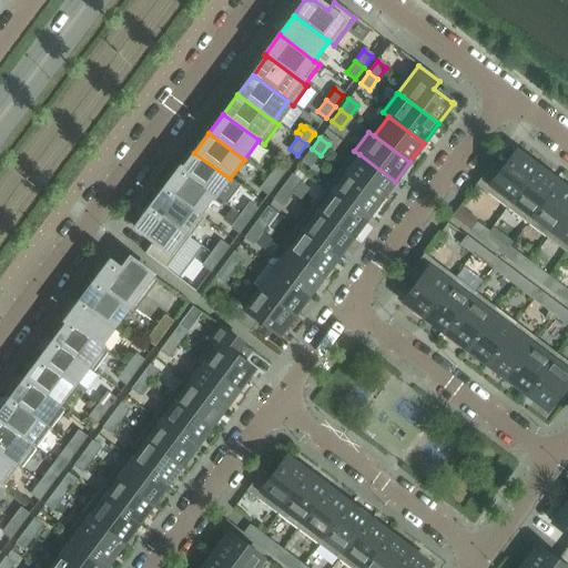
[(312,166),(321,155),(312,149),(303,160),(312,166)]
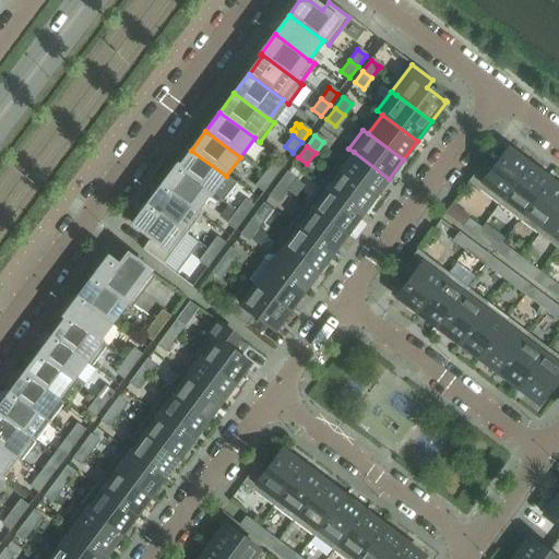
[(389,179),(354,152),(348,149),(334,167),(340,171),(375,198),(389,179)]
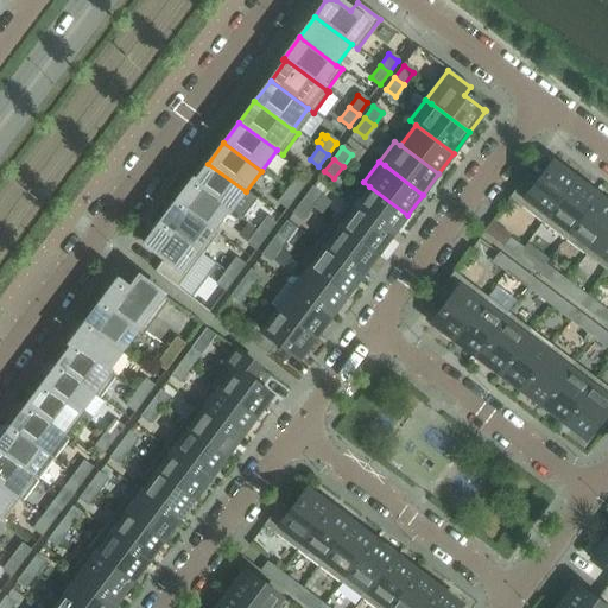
[(542,223),(575,179),(551,163),(550,164),(551,164),(537,183),(526,176),(510,198),(542,223)]
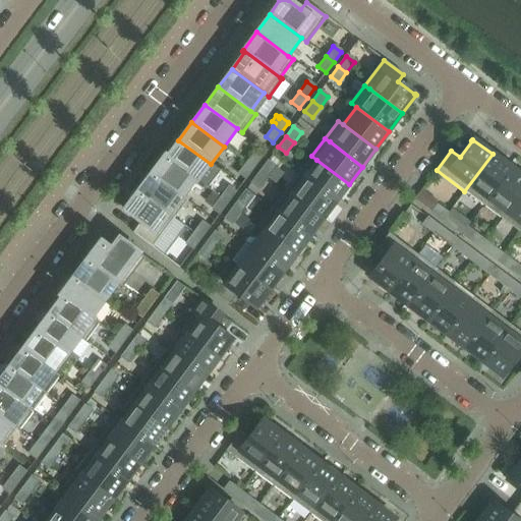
[(178,140),(166,156),(165,158),(197,182),(211,164),(178,140)]
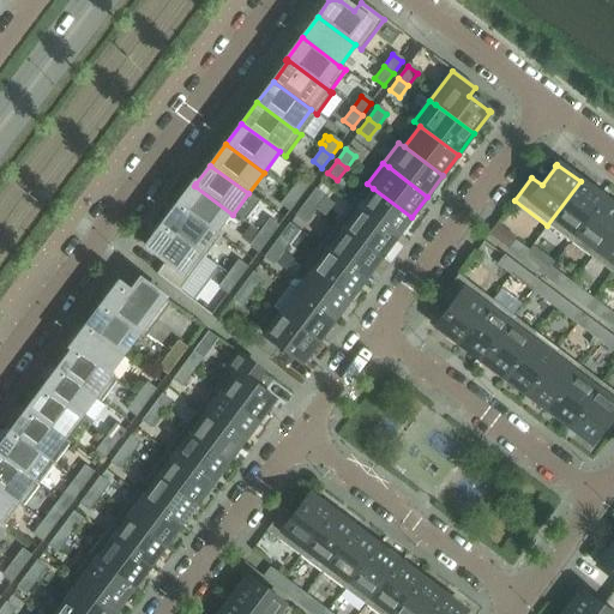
[(300,198),(308,187),(299,180),(290,191),(300,198)]
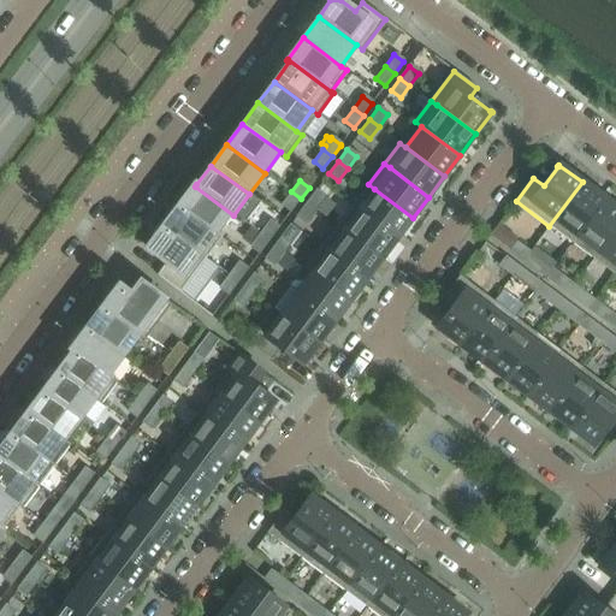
[(572,242),(604,199),(582,182),(549,226),(572,242)]
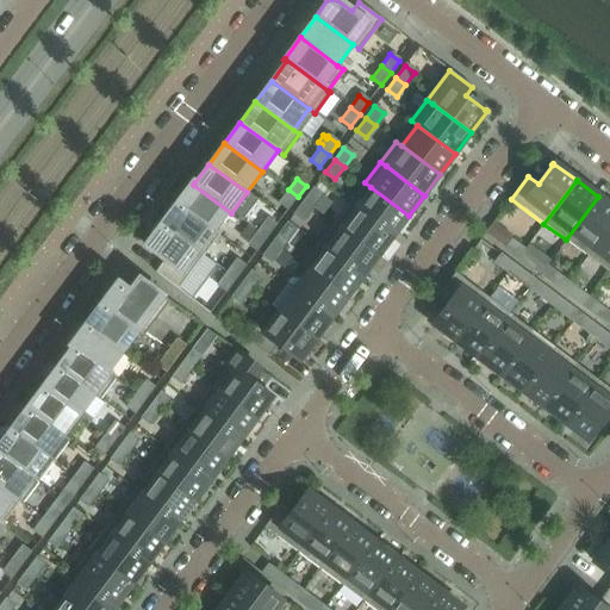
[(231,213),(193,185),(194,182),(192,181),(175,204),(212,232),(228,211),(230,213),(231,213)]
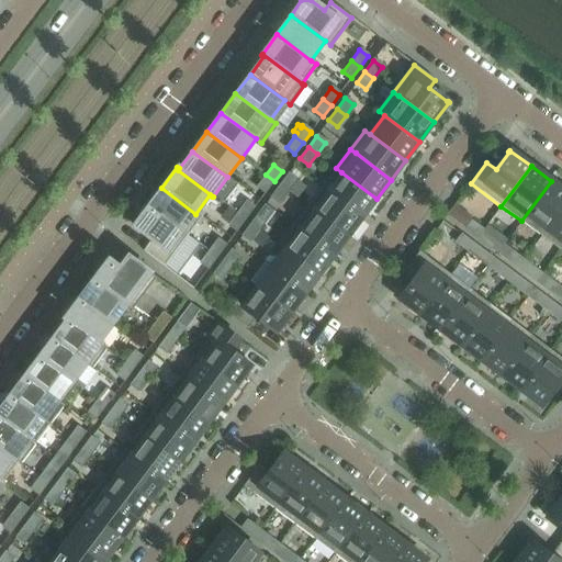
[(377,199),(341,172),(336,168),(322,188),(327,191),(362,217),(377,199)]
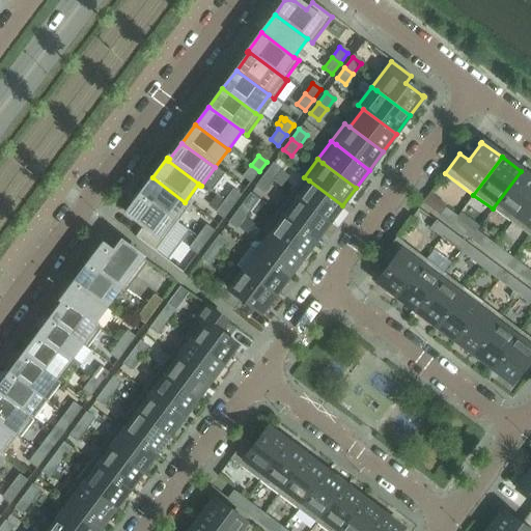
[(251,182),(259,171),(251,165),(243,175),(251,182)]
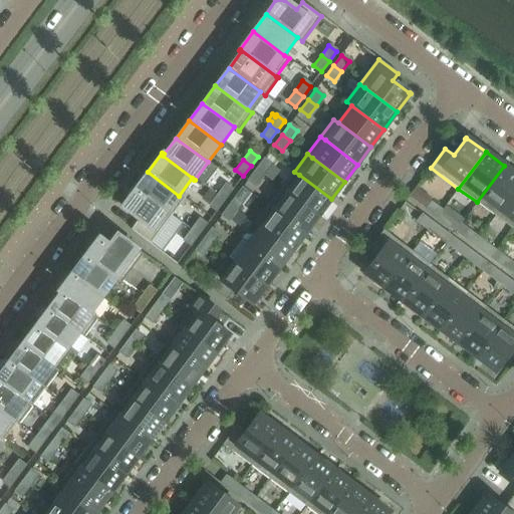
[(264,176),(271,166),(263,160),(256,170),(264,176)]
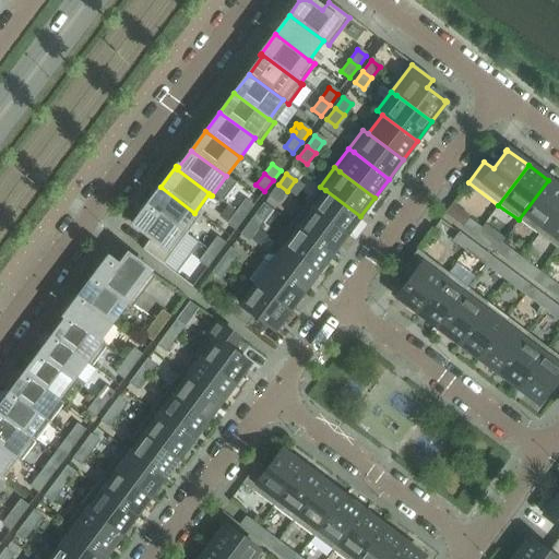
[(538,235),(558,206),(558,188),(548,180),(519,219),(538,235)]
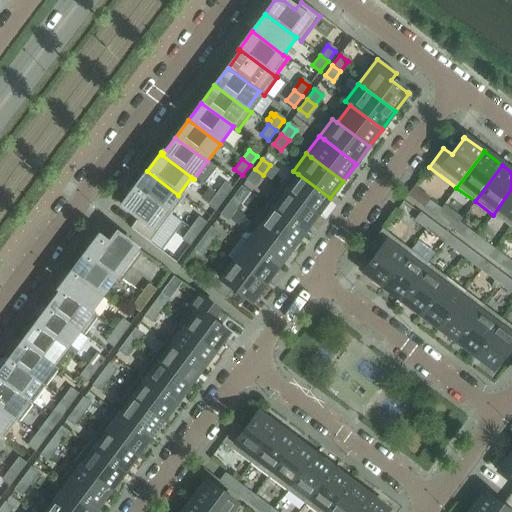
[(255,185),(263,175),(255,169),(247,179),(255,185)]
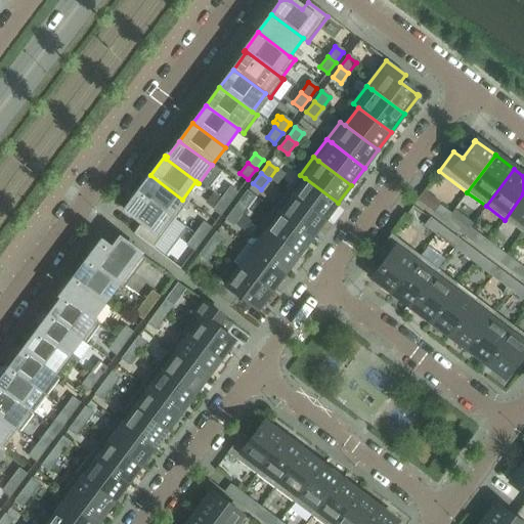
[(182,200),(150,175),(137,192),(174,221),(187,203),(182,200)]
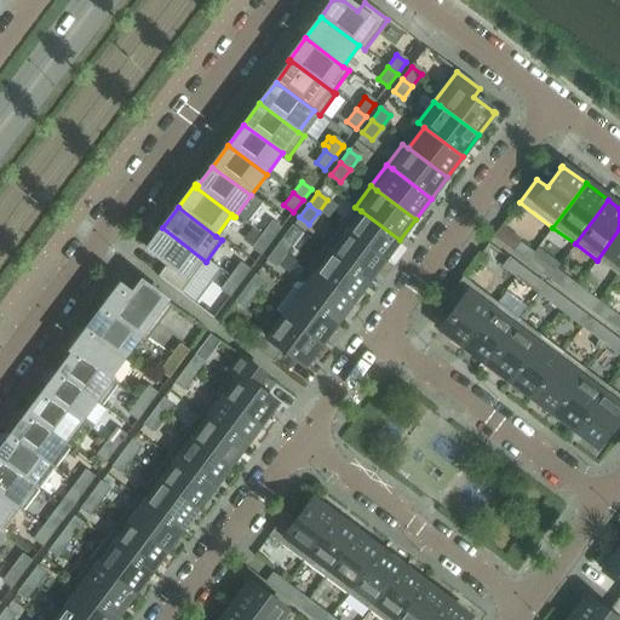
[(400,240),(361,211),(355,207),(339,228),(345,233),(384,262),(400,240)]
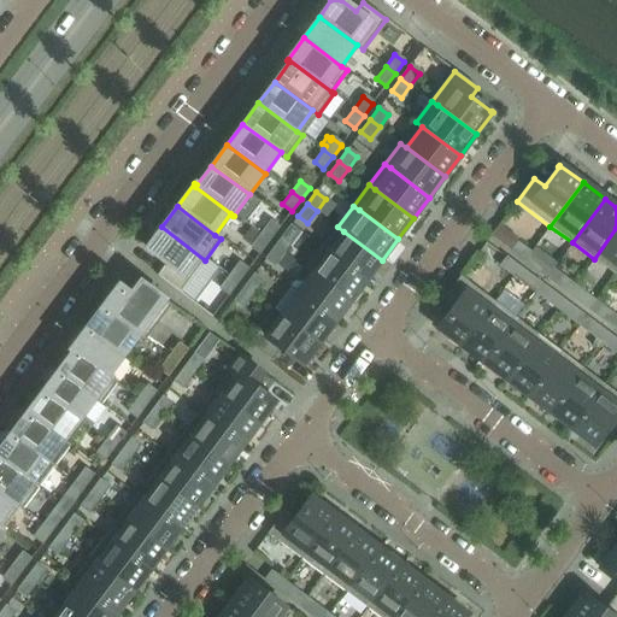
[(270,241),(278,229),(269,222),(260,234),(270,241)]
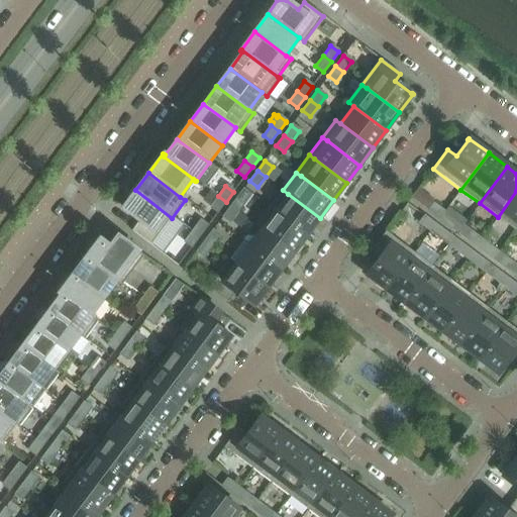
[(151,245),(172,218),(135,190),(122,207),(139,220),(131,231),(151,245)]
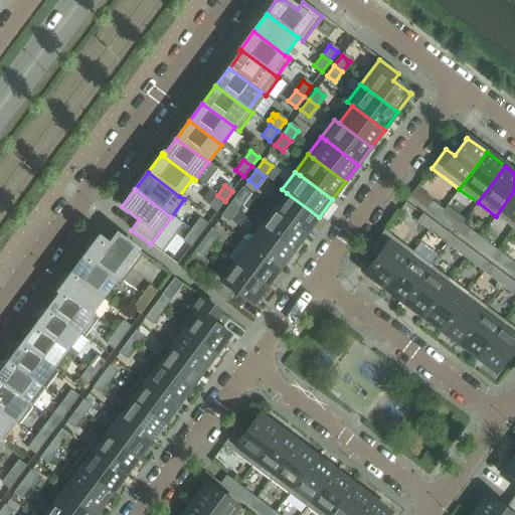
[(319,217),(287,193),(282,189),(269,207),(273,210),(306,234),(319,217)]
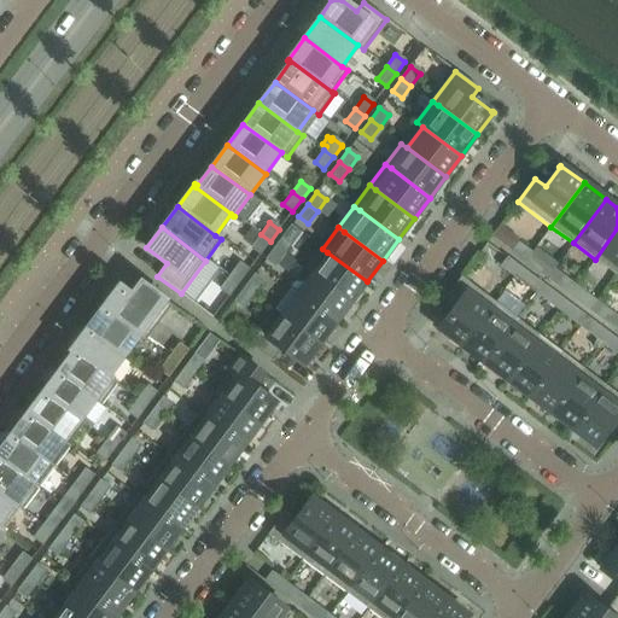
[(617,277),(617,275),(617,228),(595,260),(617,277)]
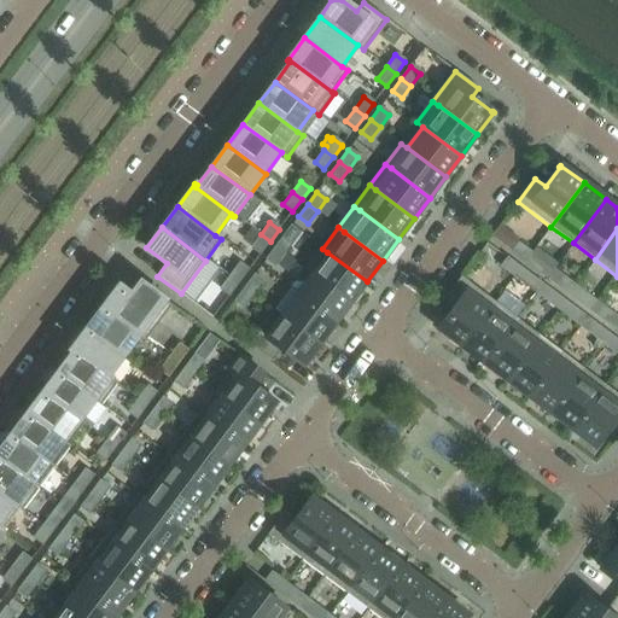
[(261,254),(270,242),(261,234),(251,246),(261,254)]
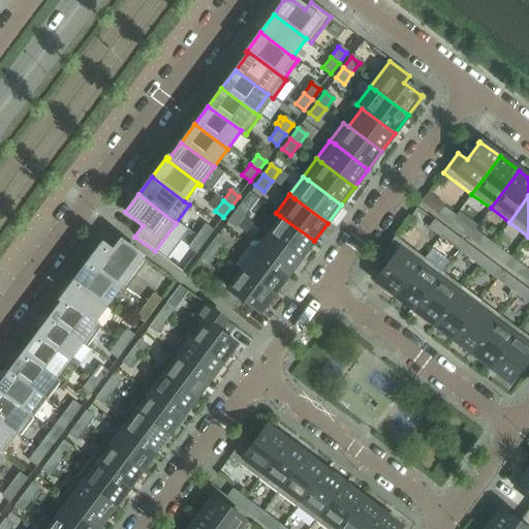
[(245,217),(252,207),(244,200),(237,211),(245,217)]
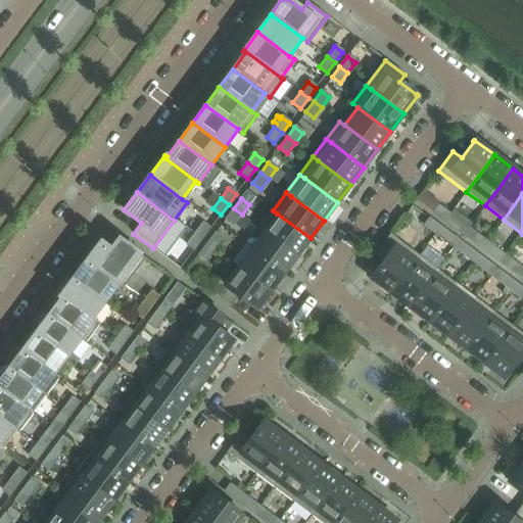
[(444,222),(450,214),(440,206),(434,215),(444,222)]
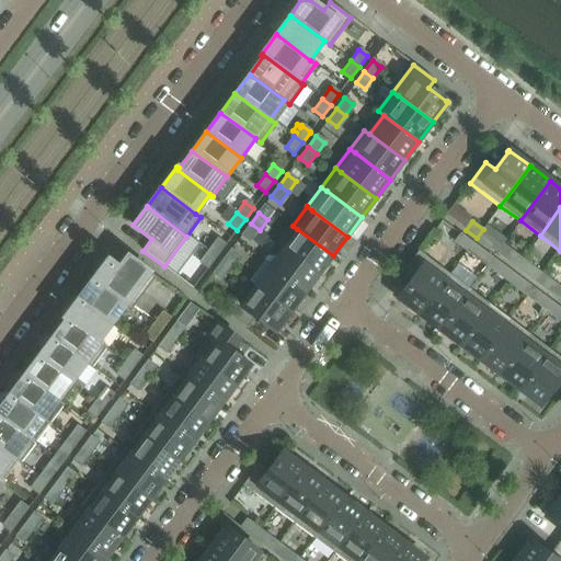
[(251,241),(260,230),(251,224),(242,235),(251,241)]
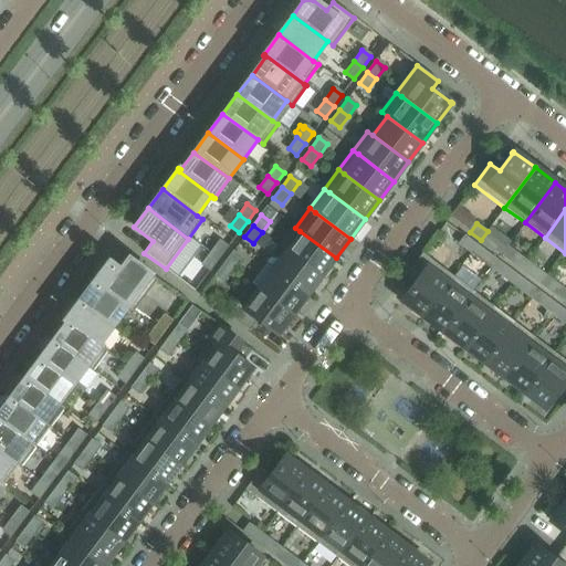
[(336,258),(300,231),(295,228),(281,247),(285,251),(322,278),(336,258)]
